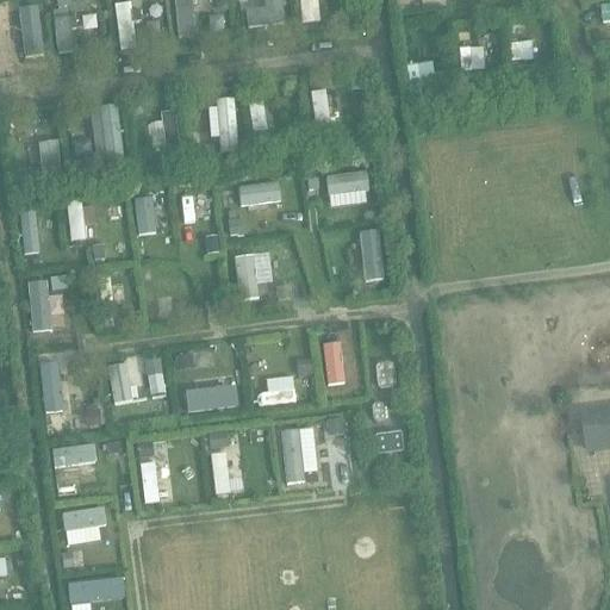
[(38,0),(35,0),(24,1),(25,12),(39,11),(38,0)]
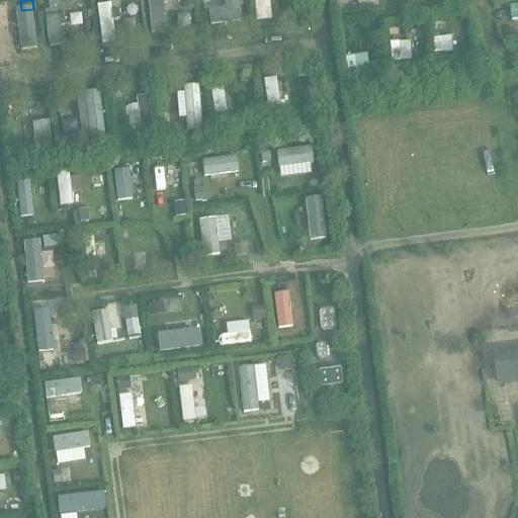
[(165,29),(162,0),(146,0),(150,31),(165,29)]
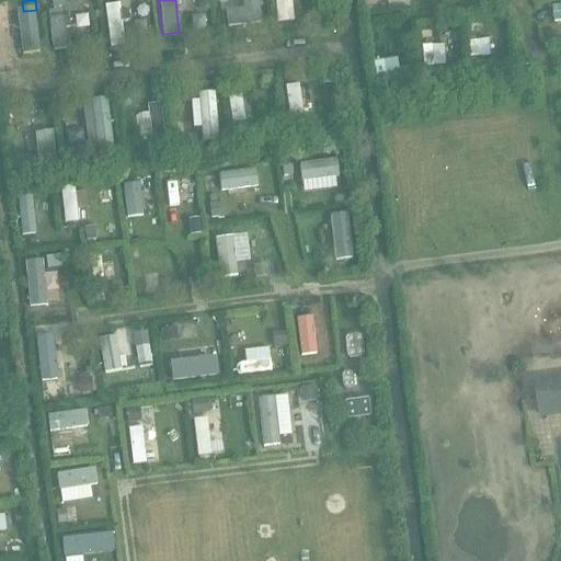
[(241,0),(242,9),(222,11),(225,31),(261,26),(256,0),(241,0)]
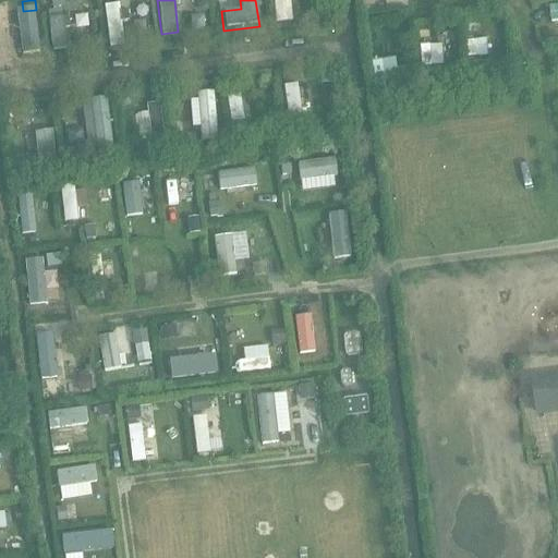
[(288,20),(286,0),(271,0),(275,21),(288,20)]
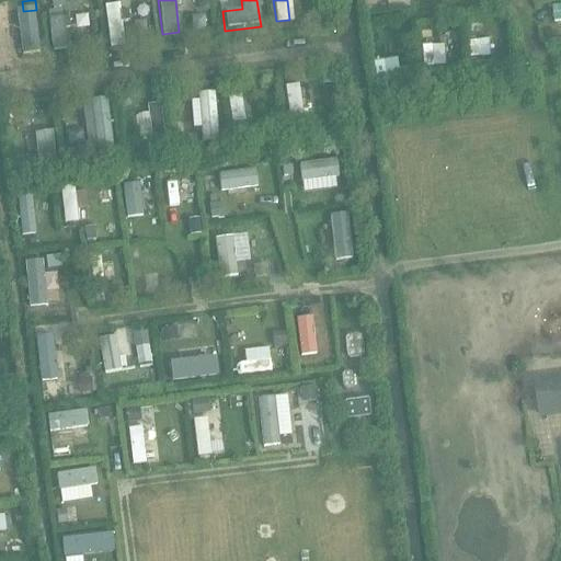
[(109,47),(124,45),(118,1),(103,3),(109,47)]
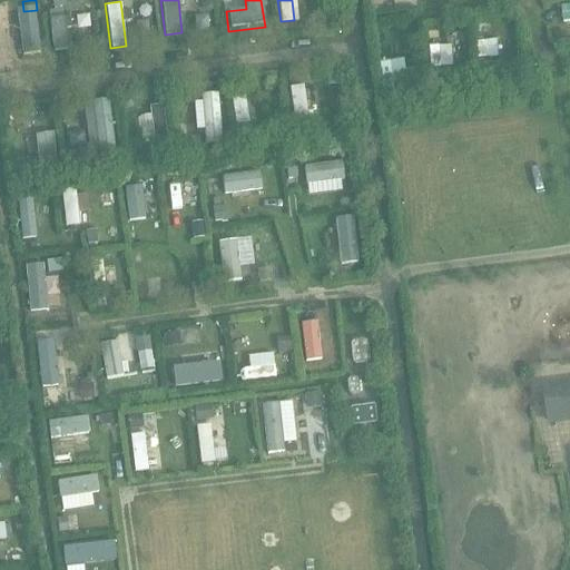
[(62,8),(48,9),(52,50),(67,48),(62,8)]
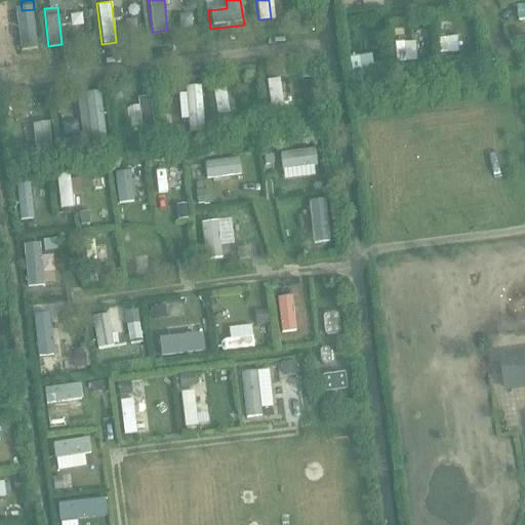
[(521,26),(511,27),(513,41),(523,40),(521,26)]
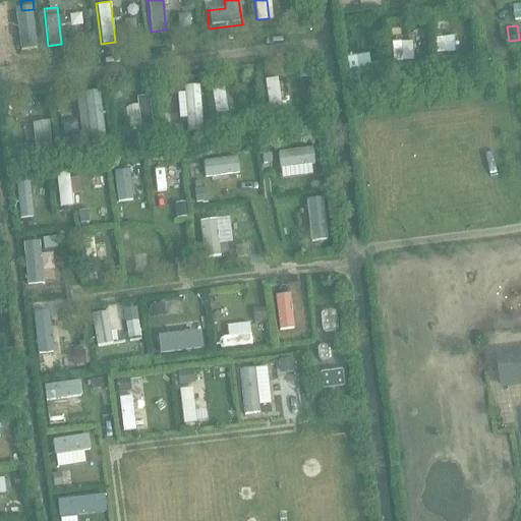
[(394,43),(412,42),(412,26),(393,27),(394,43)]
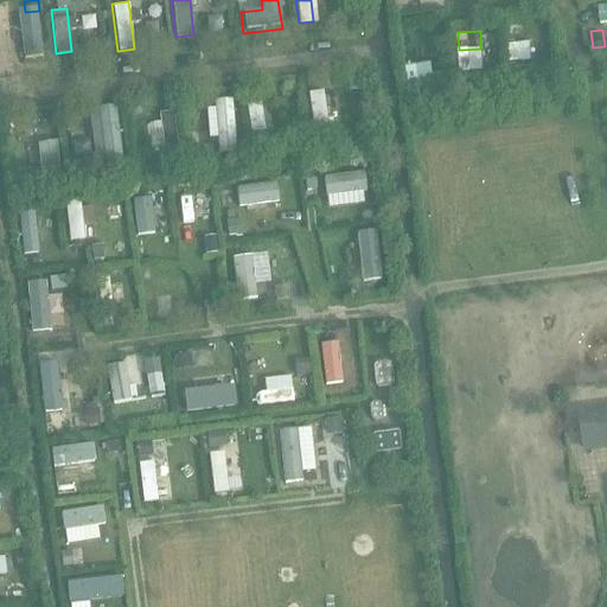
[(529,43),(504,44),(505,63),(530,62),(529,43)]
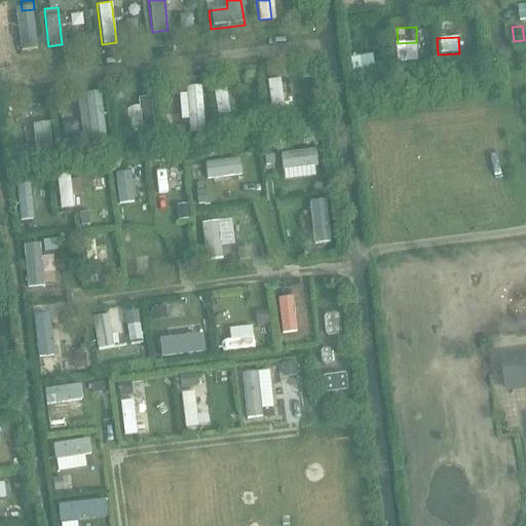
[(417,62),(417,43),(395,44),(397,63),(417,62)]
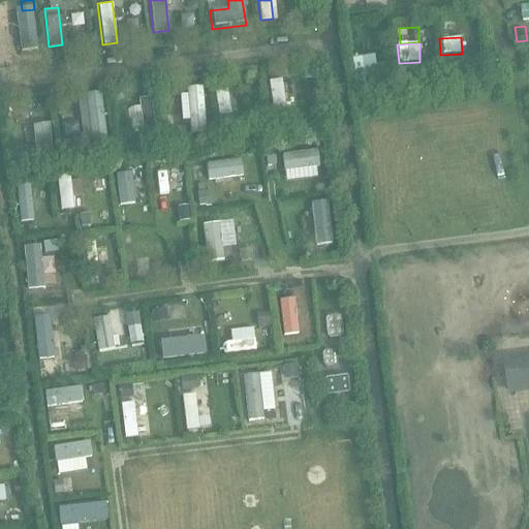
[(376,76),(373,56),(351,59),(354,80),(376,76)]
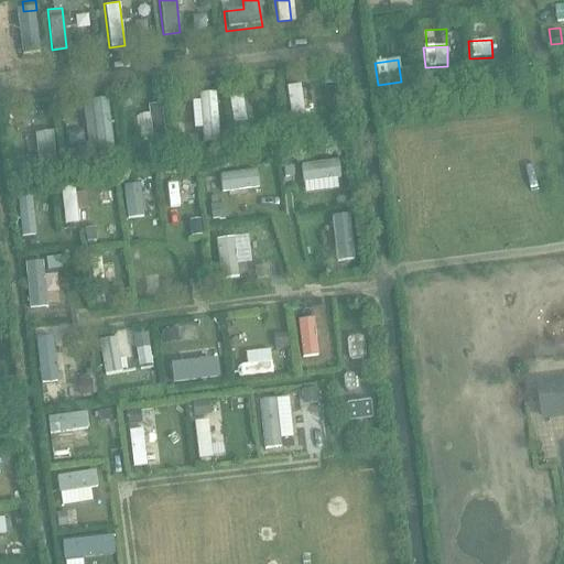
[(304,116),(300,83),(285,85),(291,118),(304,116)]
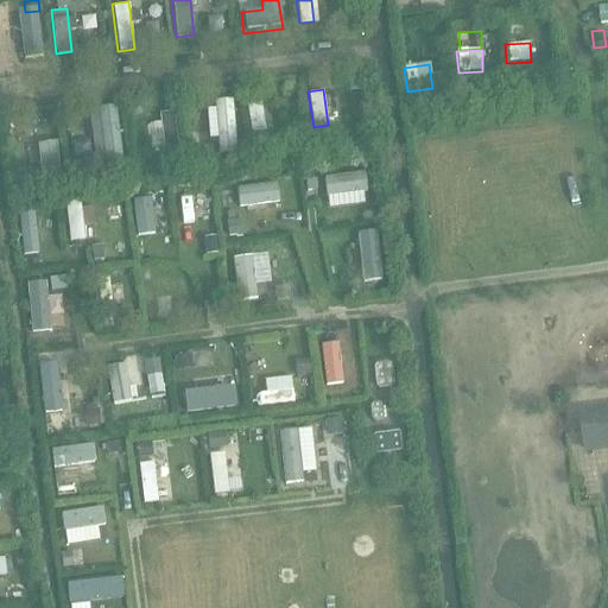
[(264,130),(260,101),(246,102),(251,132),(264,130)]
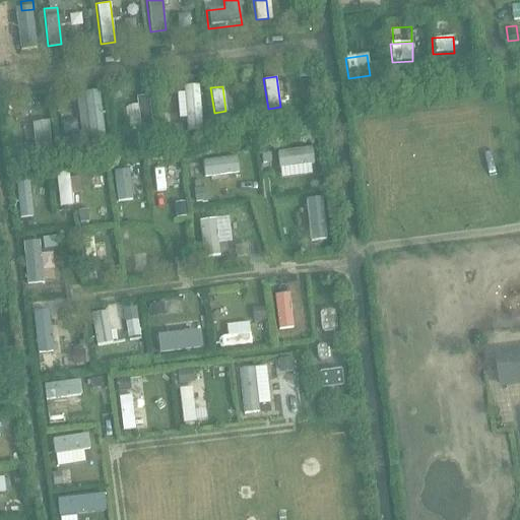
[(168,87),(157,88),(158,100),(168,99),(168,87)]
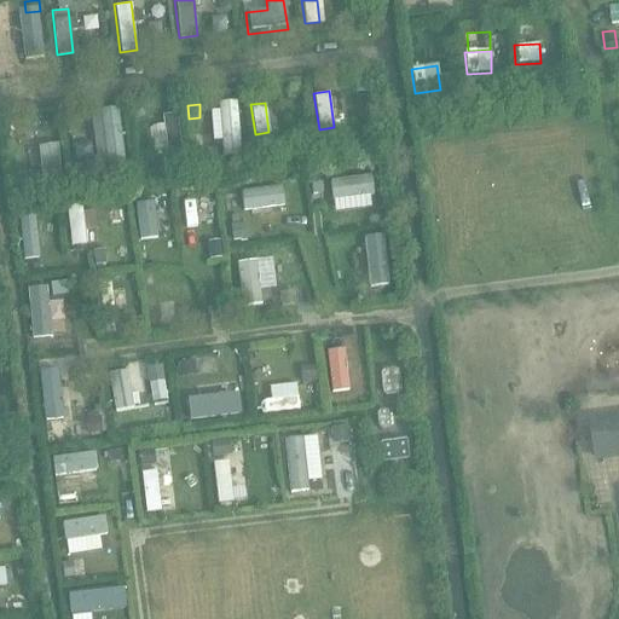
[(242,143),(238,105),(219,108),(221,144),(242,143)]
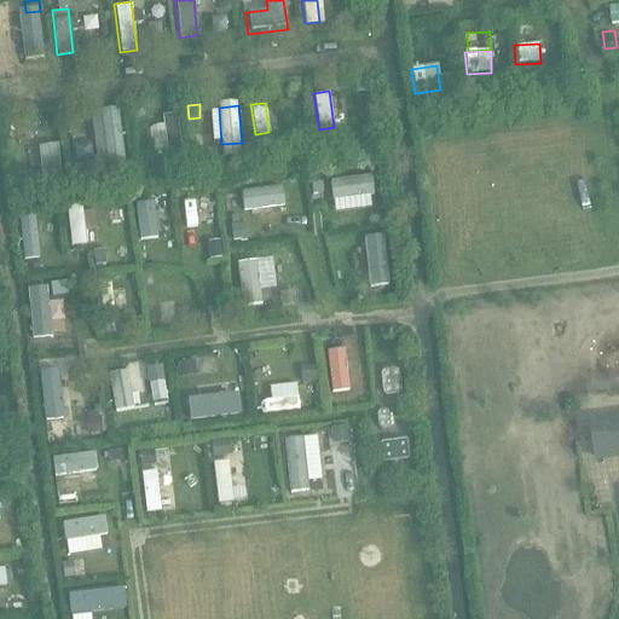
[(181,157),(175,111),(162,113),(167,160),(181,157)]
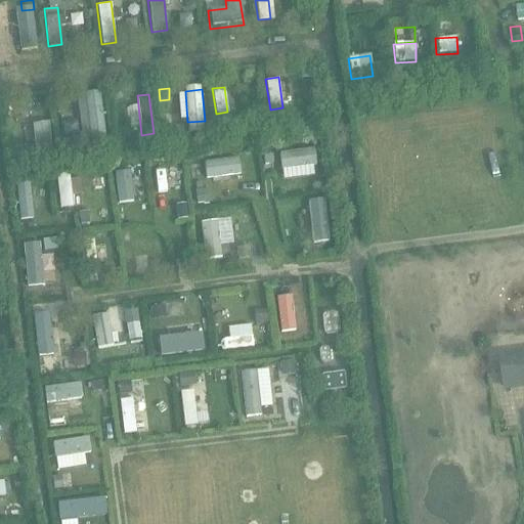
[(104,135),(100,99),(87,101),(91,137),(104,135)]
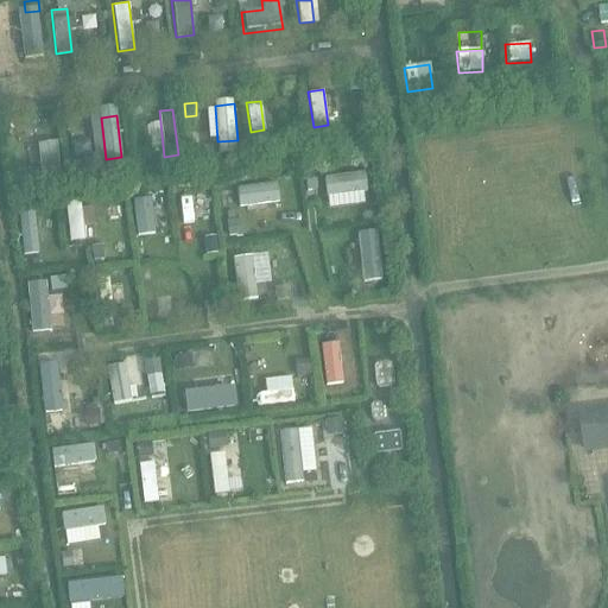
[(366,124),(355,125),(358,138),(367,137),(366,124)]
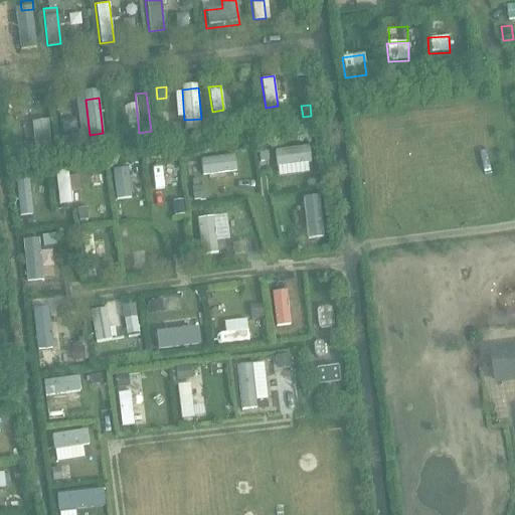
[(36,143),(49,142),(45,108),(33,109),(36,143)]
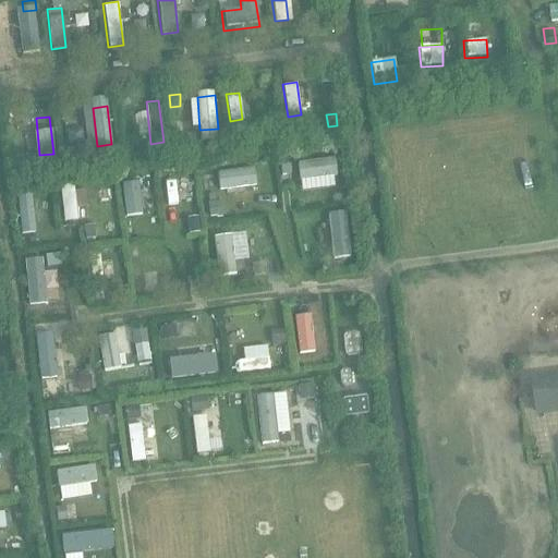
[(129,144),(120,145),(121,156),(130,155),(129,144)]
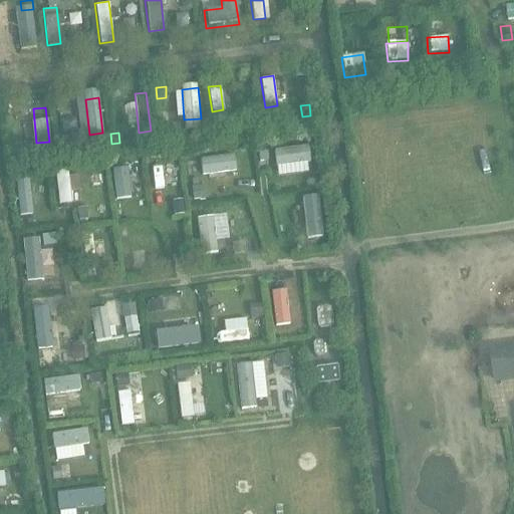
[(99,136),(91,137),(92,148),(101,147),(99,136)]
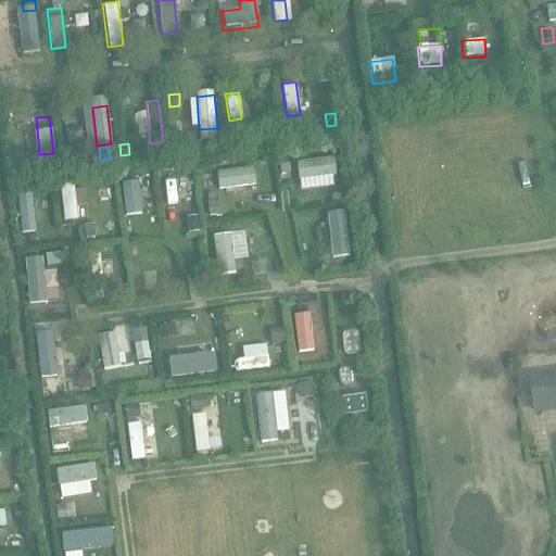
[(24,154),(12,155),(13,167),(25,166),(24,154)]
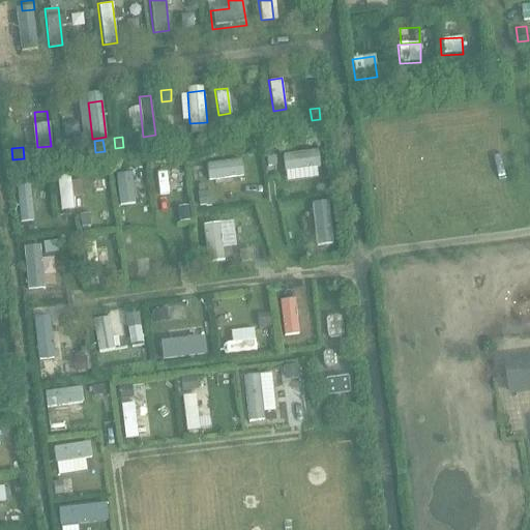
[(318,152),(282,156),(284,172),(320,168),(318,152)]
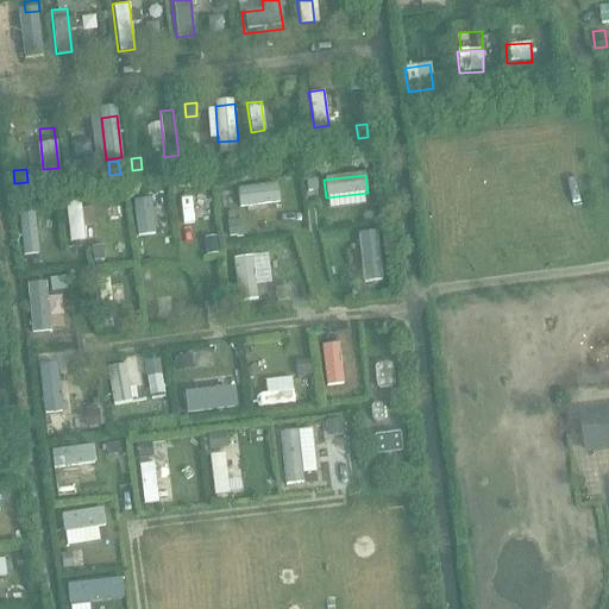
[(316,180),(305,180),(306,192),(316,190),(316,180)]
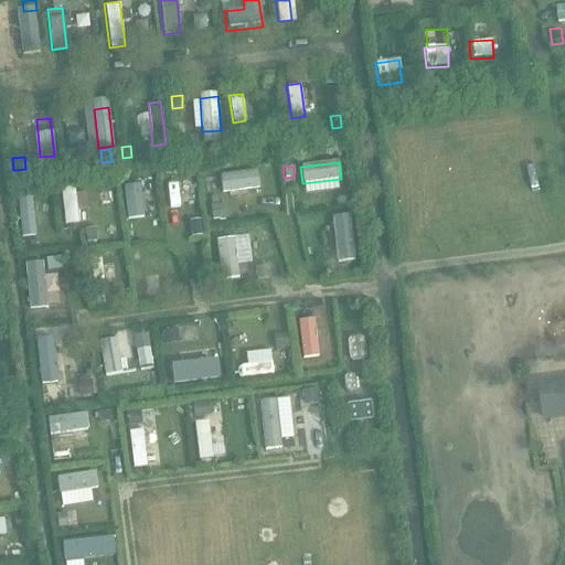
[(256,172),(221,176),(223,193),(258,190),(256,172)]
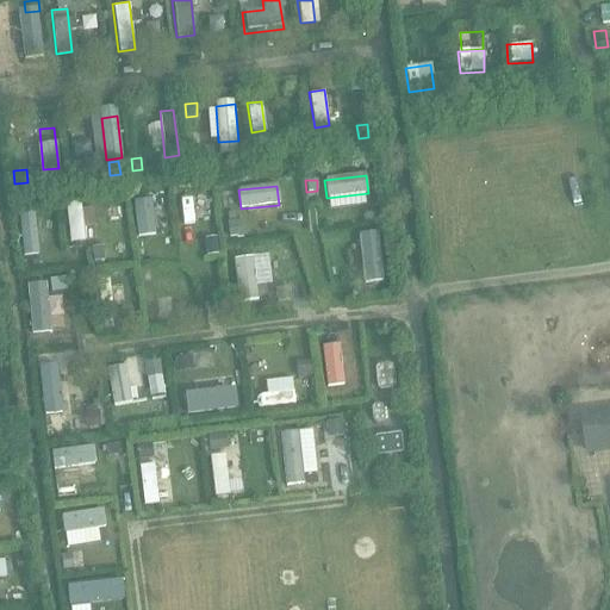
[(201,203),(200,192),(175,194),(176,205),(201,203)]
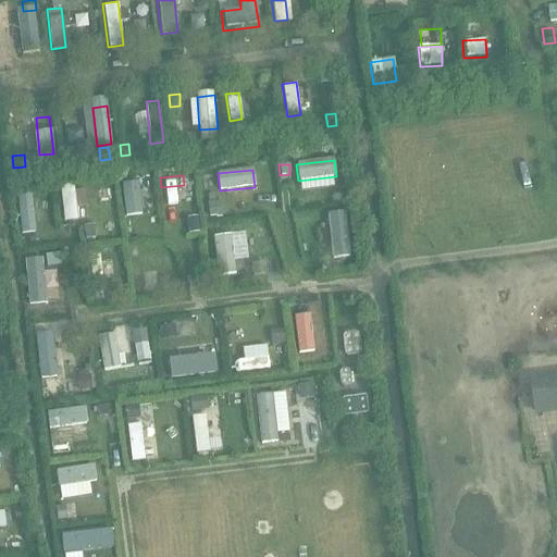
[(143,192),(141,181),(120,183),(121,194),(143,192)]
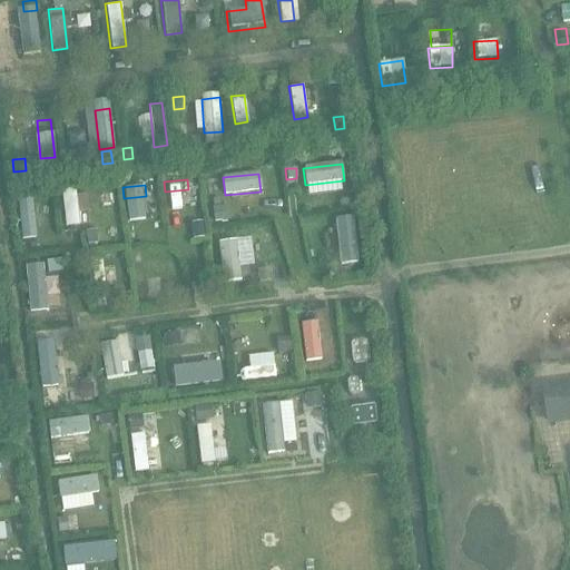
[(78,227),(76,190),(61,190),(65,227),(78,227)]
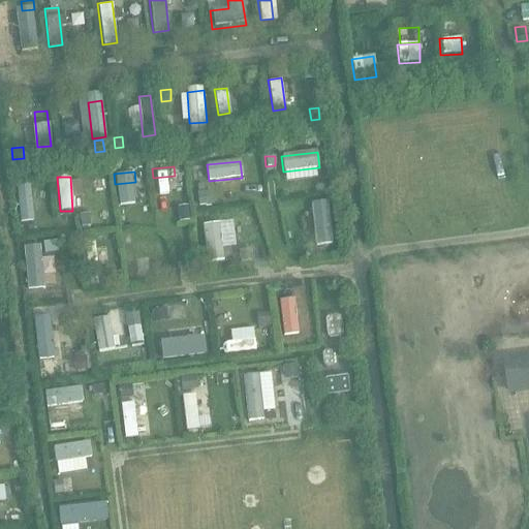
[(88,213),(104,213),(104,183),(89,183),(88,213)]
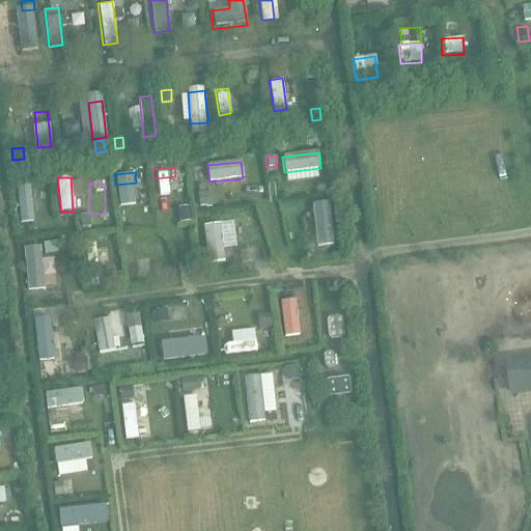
[(17,190),(18,212),(40,208),(37,188),(17,190)]
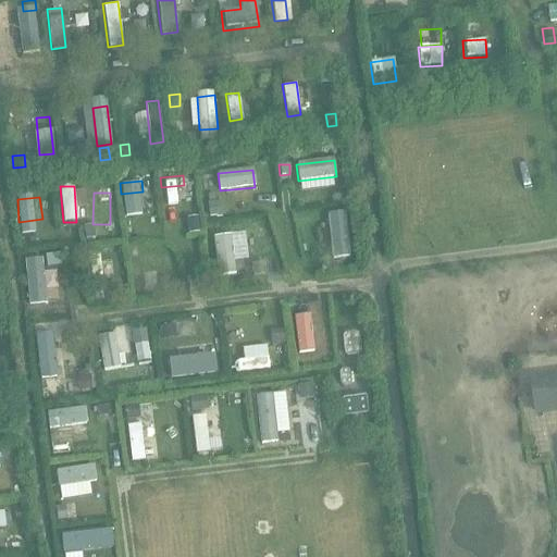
[(345,213),(329,214),(333,259),(349,257),(345,213)]
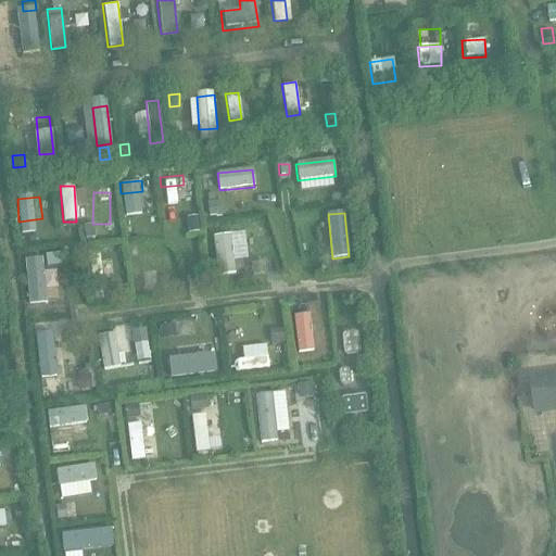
[(197,215),(186,216),(188,232),(199,231),(197,215)]
